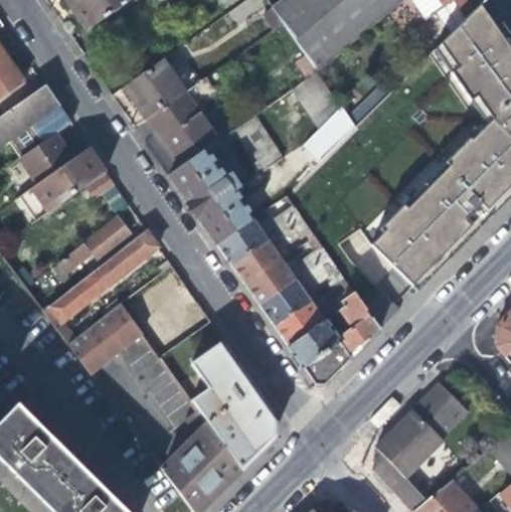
[(77,0),(78,2),(95,25),(132,0),(77,0)]
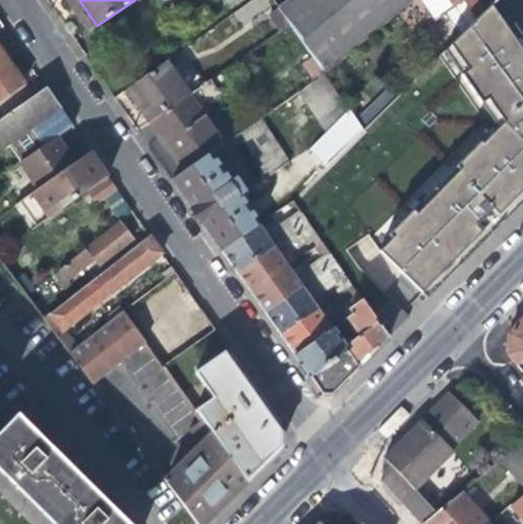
[(292,0),(283,6),(293,21),(316,54),(328,71),(413,0),(292,0)]
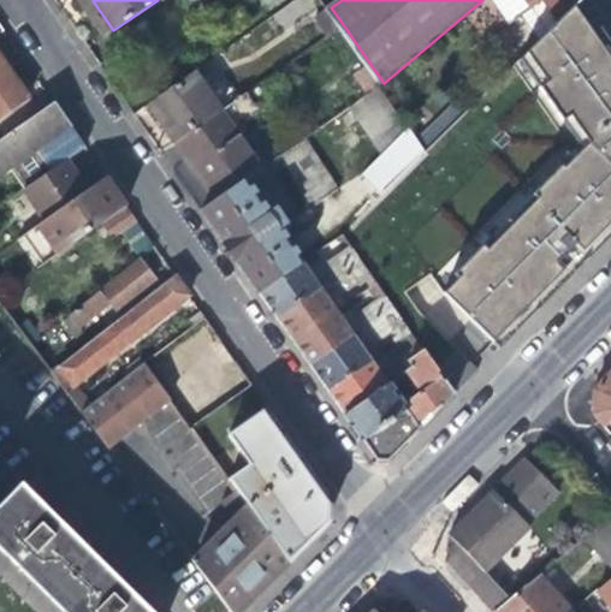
[(610,34),(587,0),(577,0),(543,35),(528,49),(522,55),(541,84),(564,117),(579,138),(585,146),(565,165),(563,162),(534,191),(537,194),(512,218),(511,215),(456,271),(461,275),(446,290),(496,338),(502,345),(525,321),(541,306),(592,254),(610,235),(610,34)]
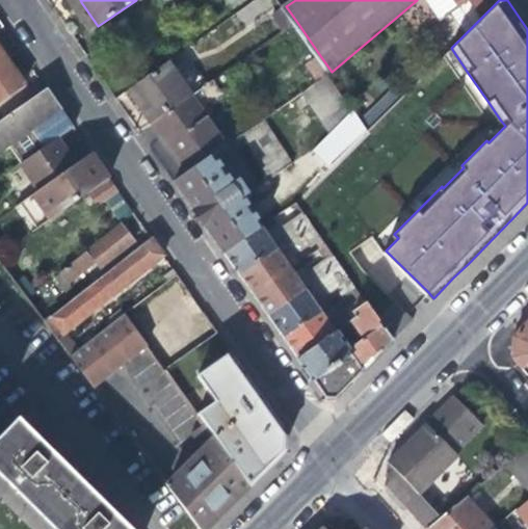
[(431,0),(442,16),(453,8),(447,0),(431,0)]
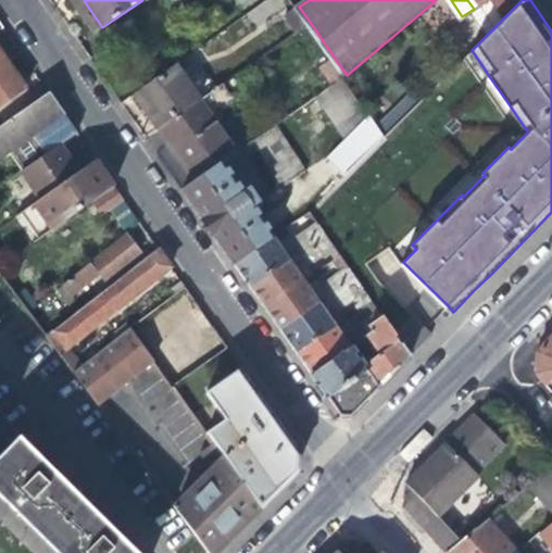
[(467,0),(474,9),(490,32),(522,0),(467,0)]
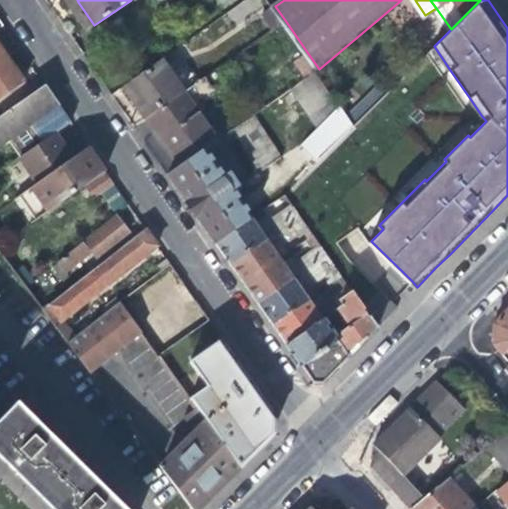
[(0,63),(10,56),(0,42),(0,41),(0,28),(6,25),(0,15),(0,63)]
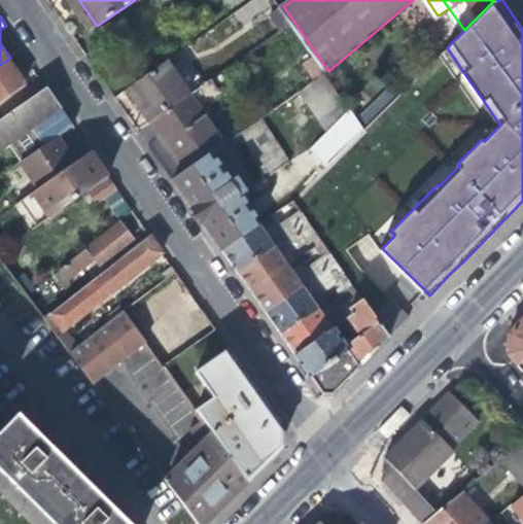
[(308,60),(319,77),(328,71),(316,54),(308,60)]
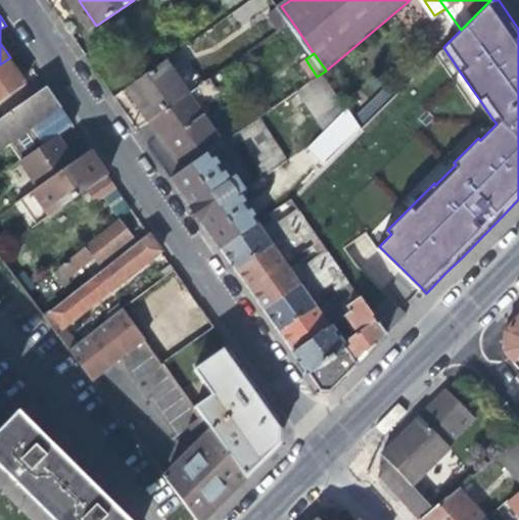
[(0,101),(9,114),(37,96),(21,75),(10,57),(0,64),(0,101)]
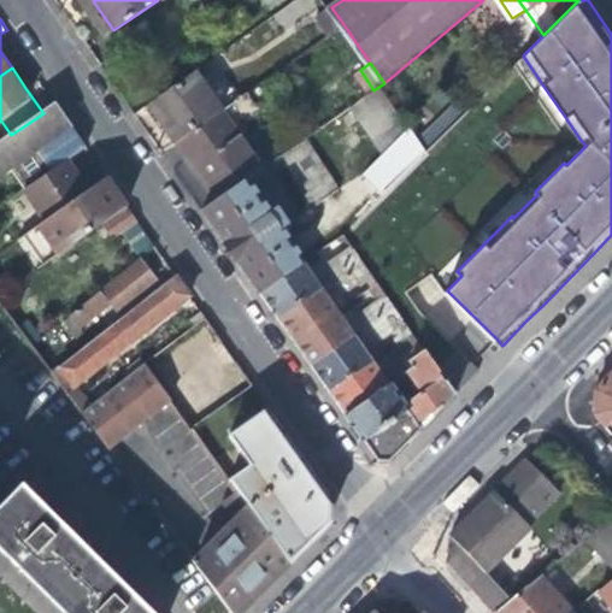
[(166,121),(178,137),(224,106),(198,68),(152,99),(166,121)]
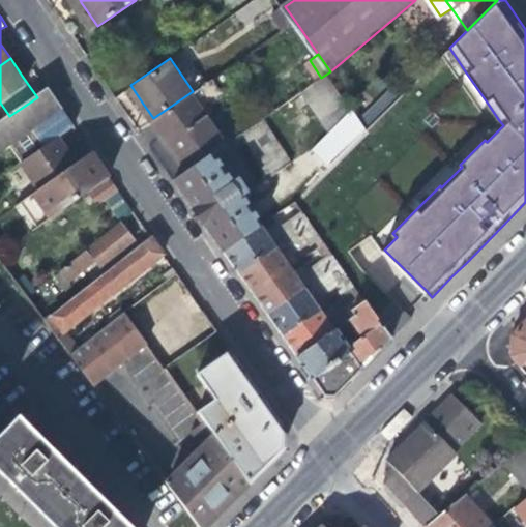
[(332,132),(354,107),(330,71),(321,78),(303,89),(332,132)]
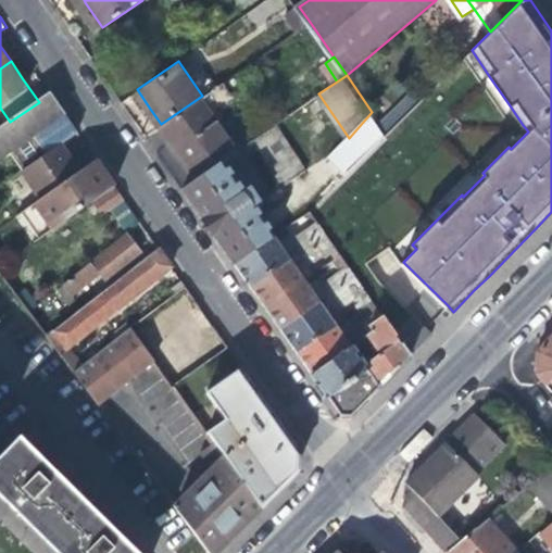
[(202,96),(218,118),(226,113),(218,102),(234,91),(225,80),(202,96)]
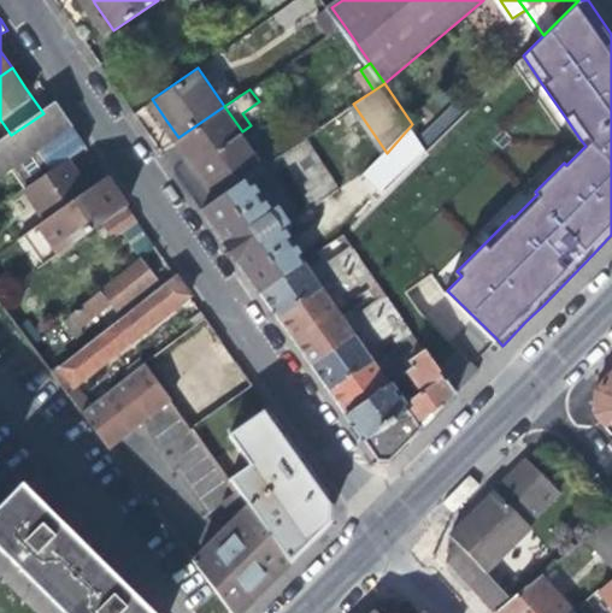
[(0,174),(45,143),(74,124),(66,113),(59,102),(43,113),(11,135),(0,142),(0,174)]
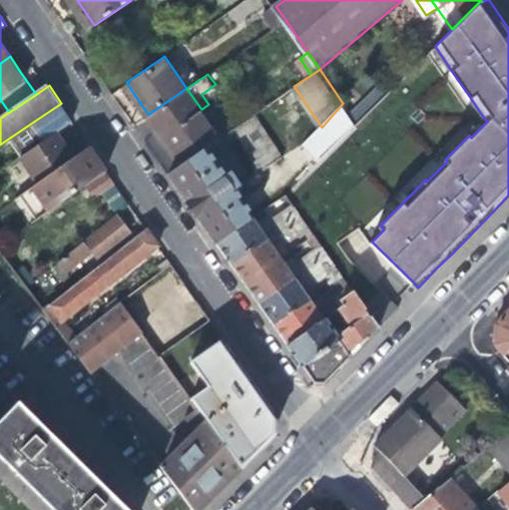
[(201,109),(186,88),(148,114),(166,140),(181,163),(205,146),(220,136),(201,109)]
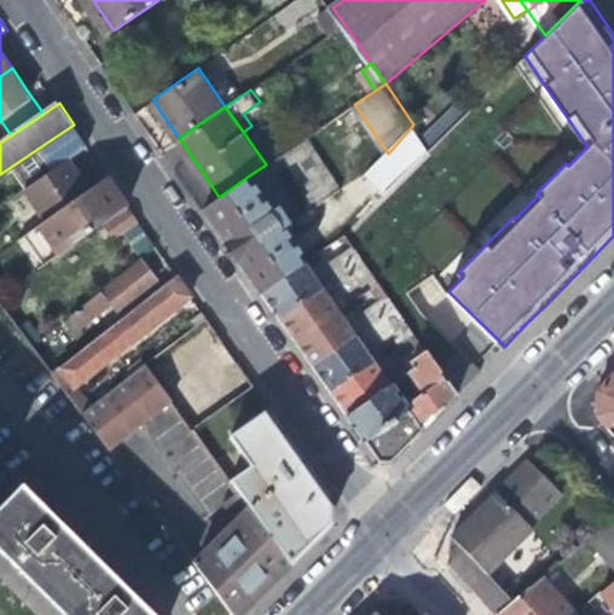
[(74,125),(45,144),(48,149),(44,152),(56,170),(71,160),(90,148),(74,125)]
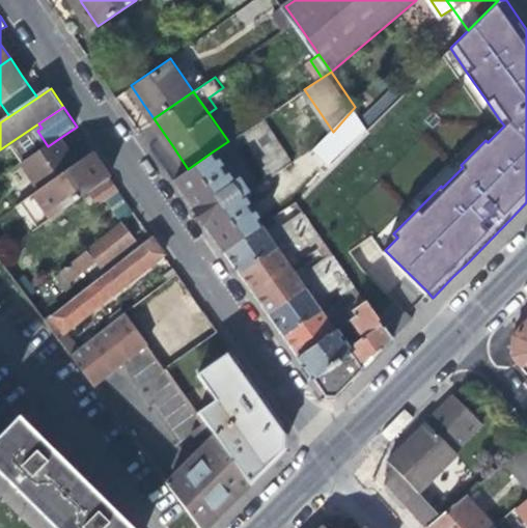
[(266,116),(233,138),(262,181),(296,159),(266,116)]
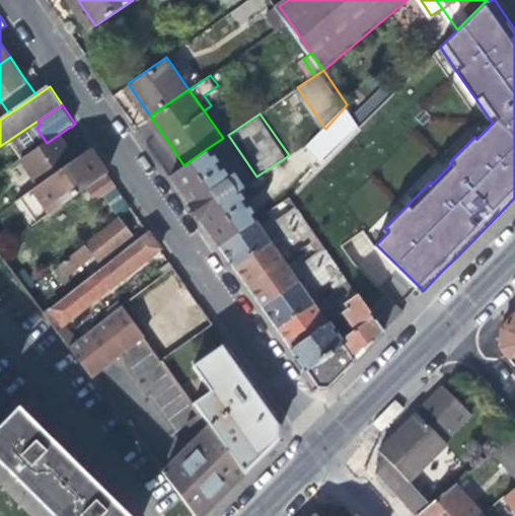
[(22,159),(41,185),(77,160),(68,145),(60,134),(47,143),(22,159)]
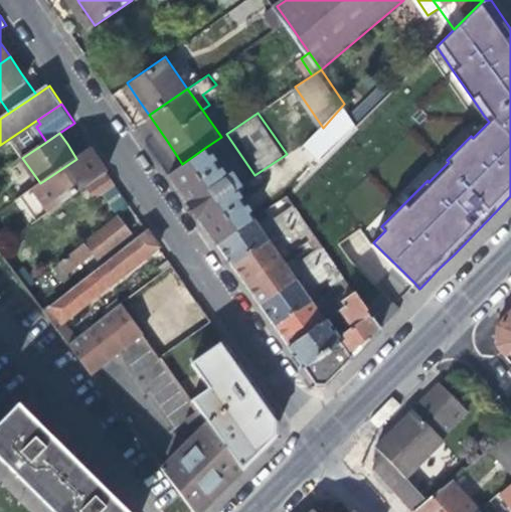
[(218,241),(256,216),(235,187),(240,184),(230,169),(224,172),(206,147),(182,164),(170,172),(187,196),(211,231),(218,241)]
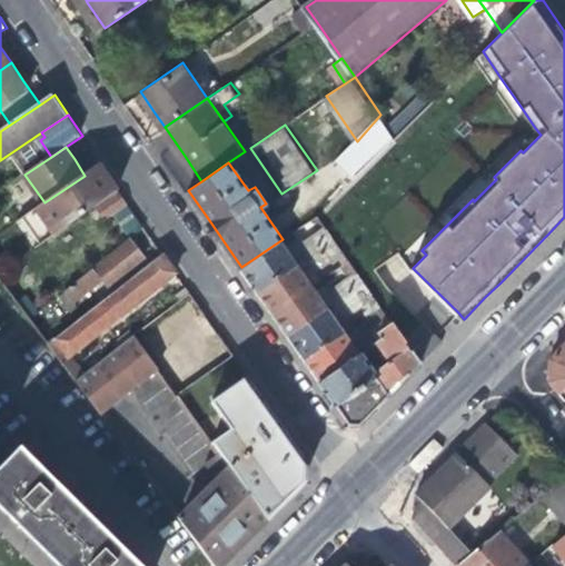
[(96,206),(120,190),(114,179),(102,164),(85,176),(45,202),(62,228),(96,206)]
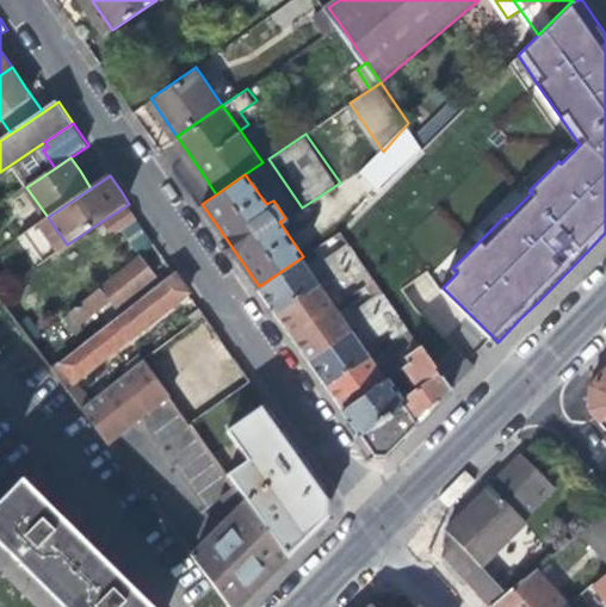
[(138,218),(129,204),(103,221),(113,236),(138,218)]
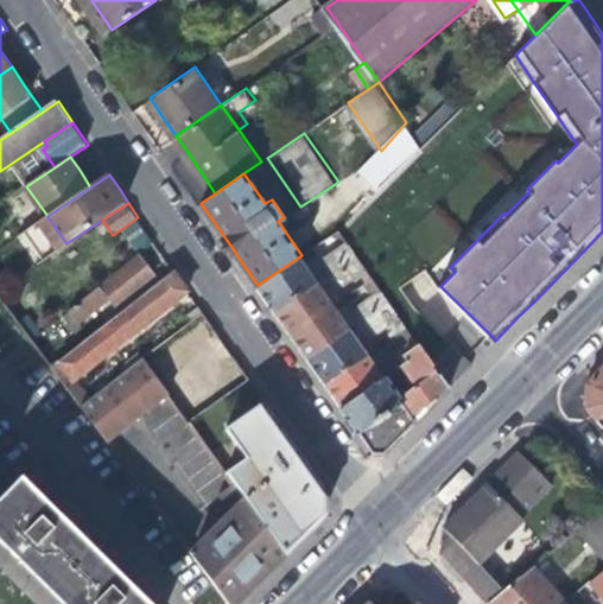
[(67,243),(48,216),(37,224),(56,252),(67,243)]
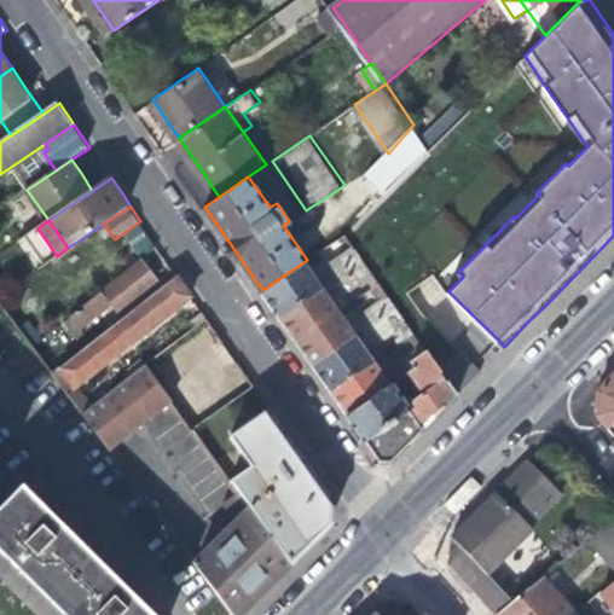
[(312,266),(307,260),(262,290),(272,303),(279,314),(363,255),(355,244),(328,262),(325,257),(312,266)]
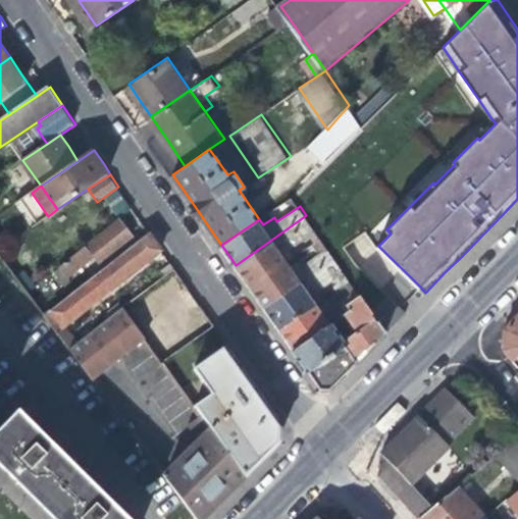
[(293,245),(316,228),(315,227),(311,222),(306,215),(236,265),(244,276),(251,287),(291,259),(289,257),(297,251),(293,245)]
